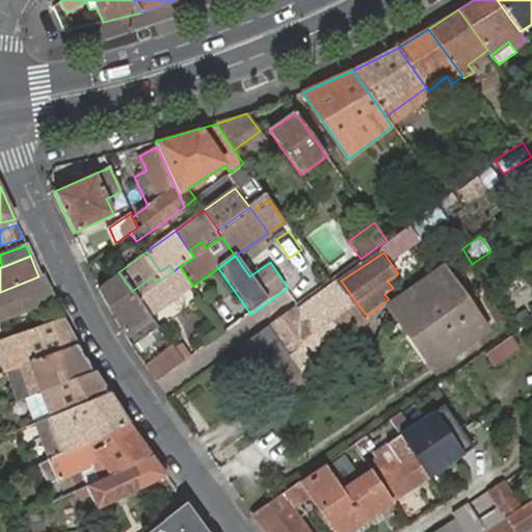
[(525,319),(531,314),(531,264),(503,283),(525,319)]
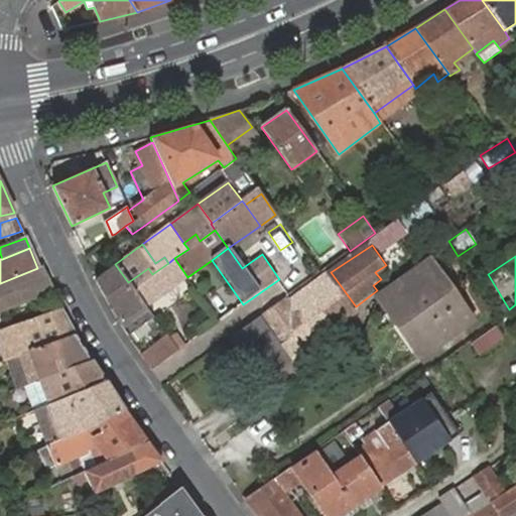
[(128,282),(146,306),(187,277),(174,258),(168,263),(152,274),(148,268),(128,282)]
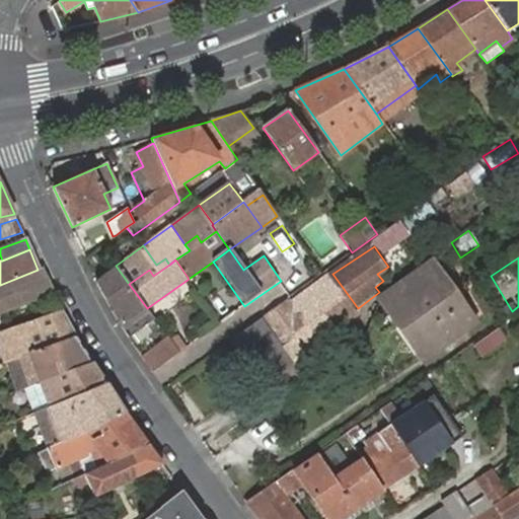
[(400,311),(414,329),(457,299),(431,263),(379,302),(391,318),(400,311)]
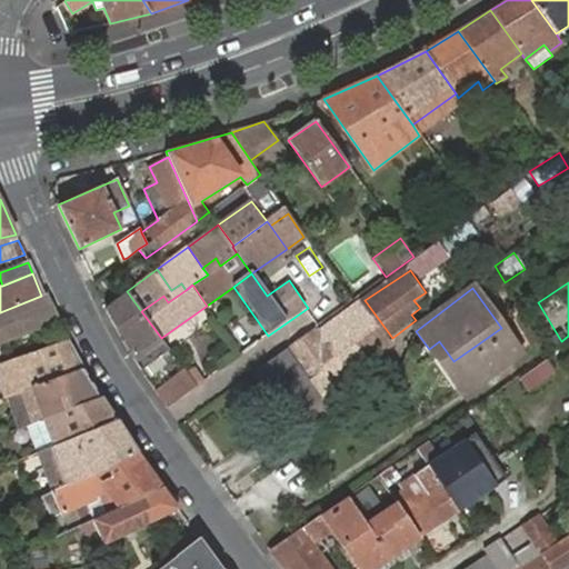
[(127,291),(105,307),(133,358),(140,370),(169,351),(161,338),(141,311),(127,291)]
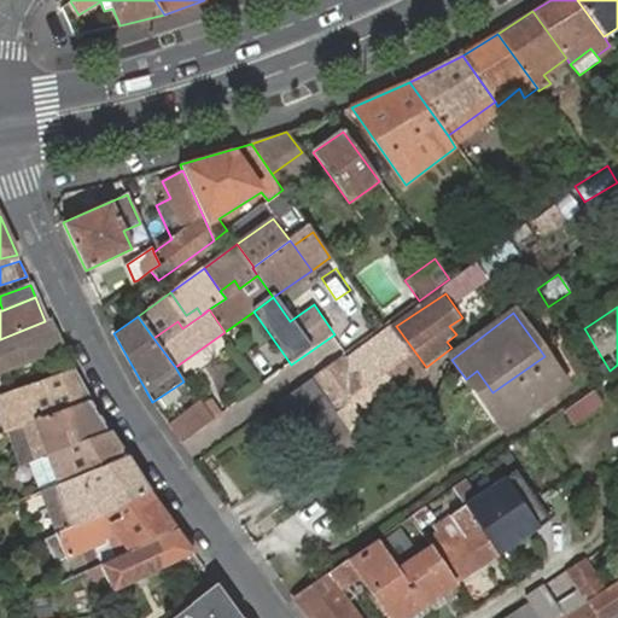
[(0,371),(63,347),(50,320),(45,321),(0,339),(0,371)]
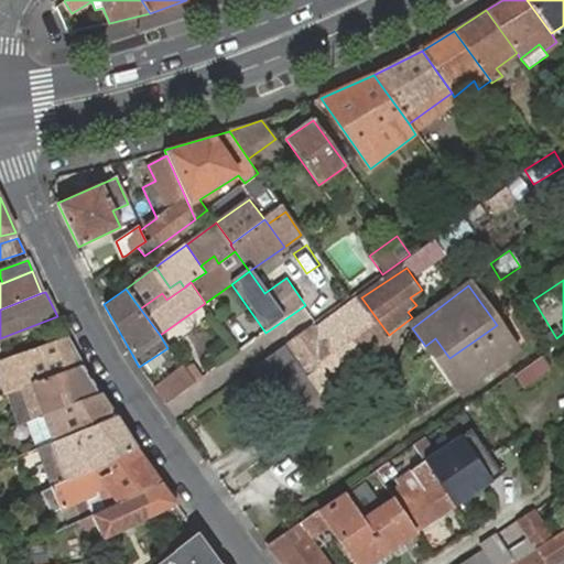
[(314,324),(259,365),(292,411),(323,390),(343,376),(344,377),(393,342),(389,335),(361,297),(317,328),(314,324)]
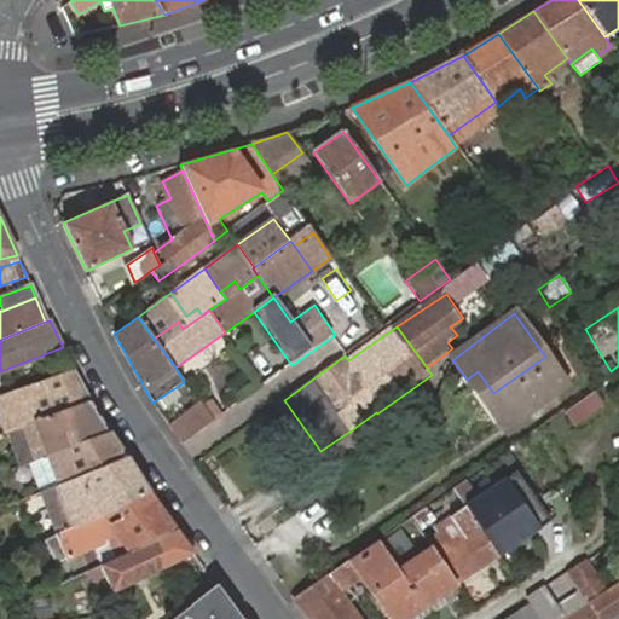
[(493,393),(510,418),(562,381),(545,357),(493,393)]
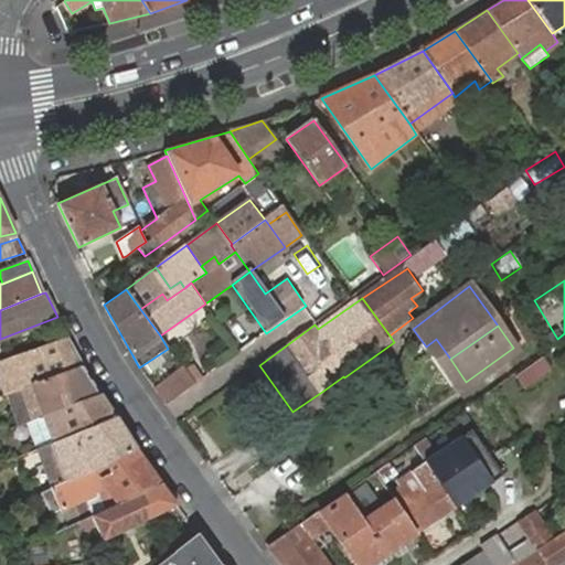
[(22,388),(82,366),(67,338),(10,359),(22,388)]
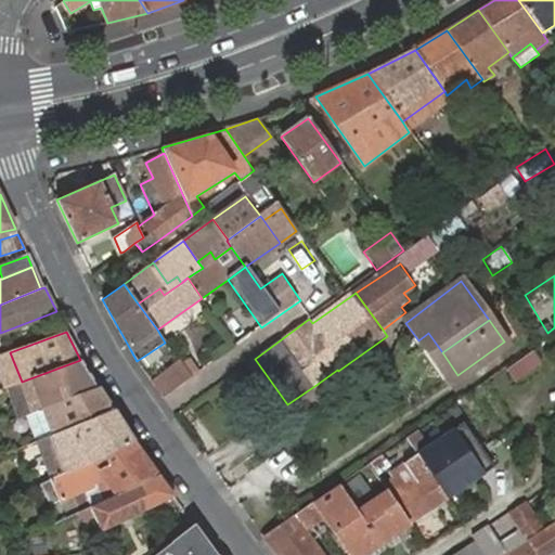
[(418,340),(433,359),(442,352),(428,333),(418,340)]
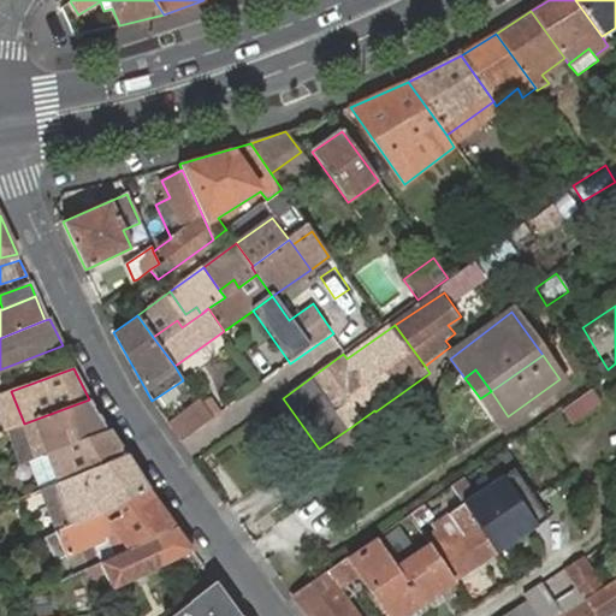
[(0,394),(0,427),(1,432),(24,424),(11,391),(0,394)]
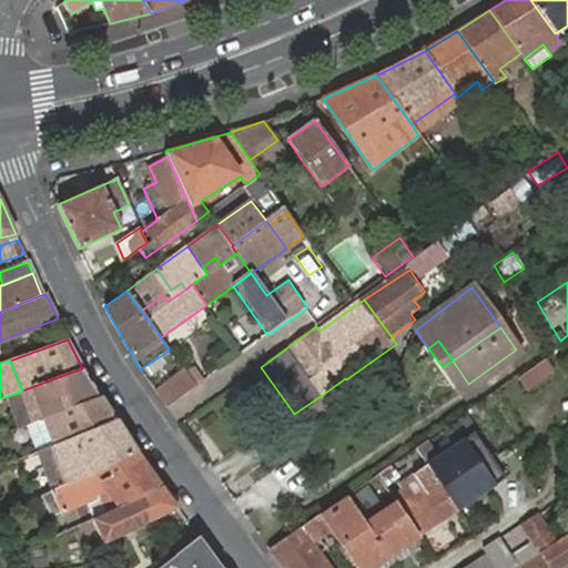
[(453,361),(443,367),(459,391),(468,384),(453,361)]
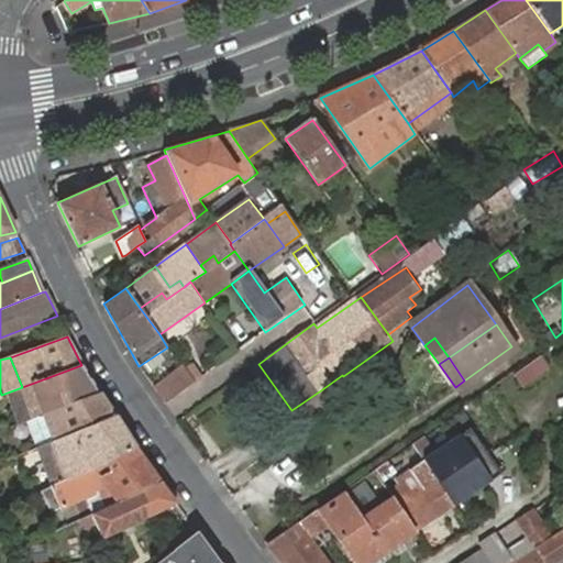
[(42,416),(99,394),(81,365),(22,387),(31,411),(19,416),(22,423),(26,422),(34,419),(42,416)]
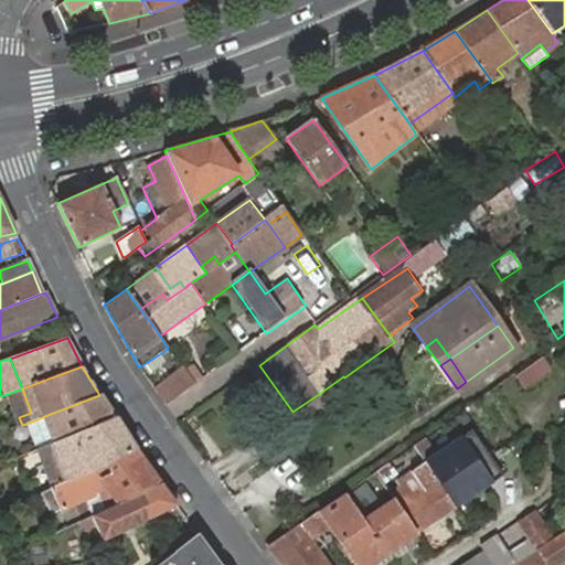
[(178,372),(155,390),(167,406),(191,388),(178,372)]
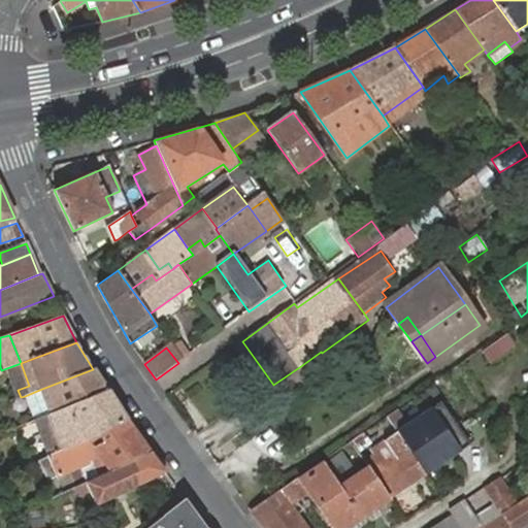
[(1,370),(12,400),(21,397),(18,390),(29,386),(21,363),(1,370)]
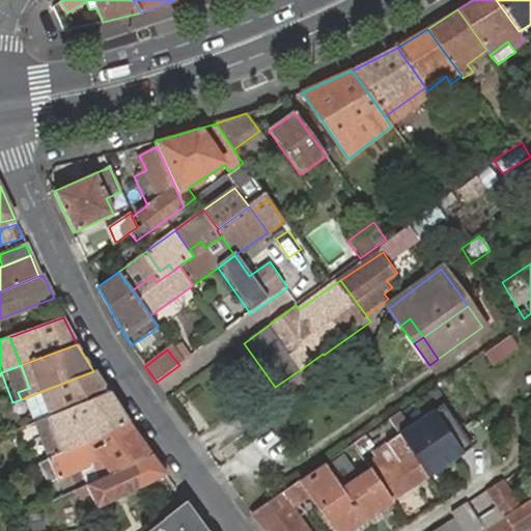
[(304,367),(275,387),(286,403),(315,383),(304,367)]
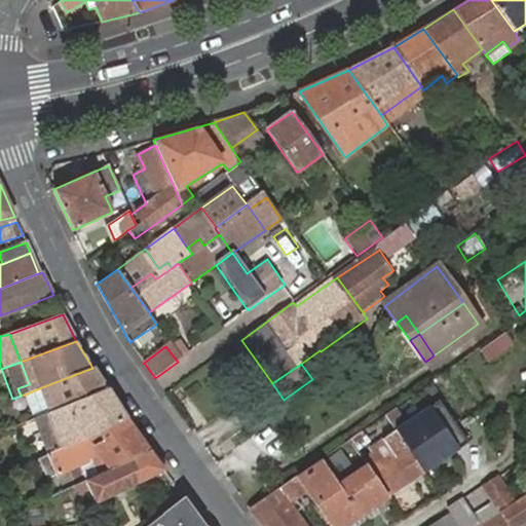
[(48,412),(107,388),(92,368),(39,388),(48,412)]
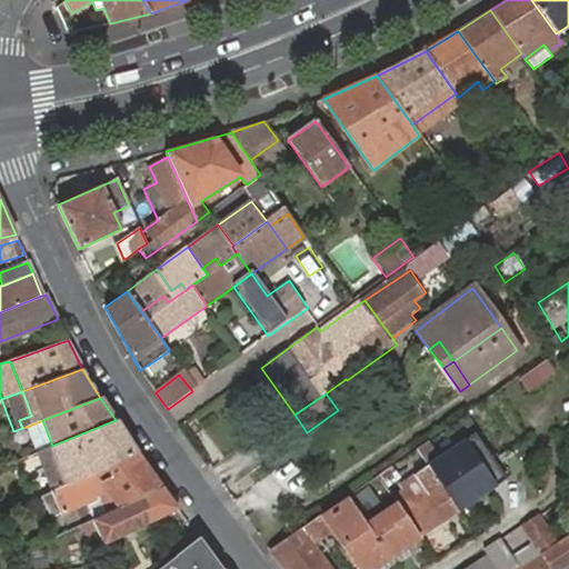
[(459,436),(476,425),(466,411),(449,422),(459,436)]
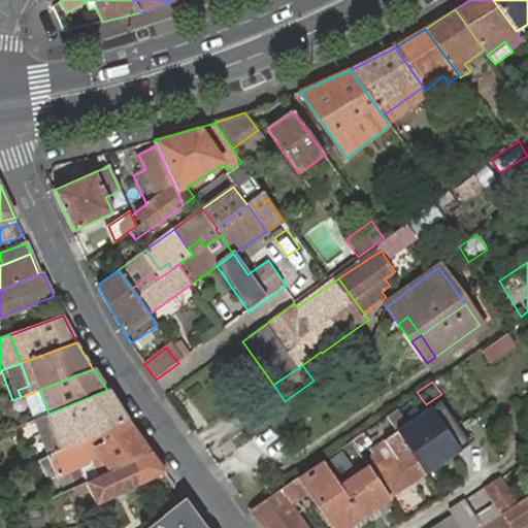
[(121,423),(129,419),(107,390),(48,414),(33,420),(50,458),(121,423)]
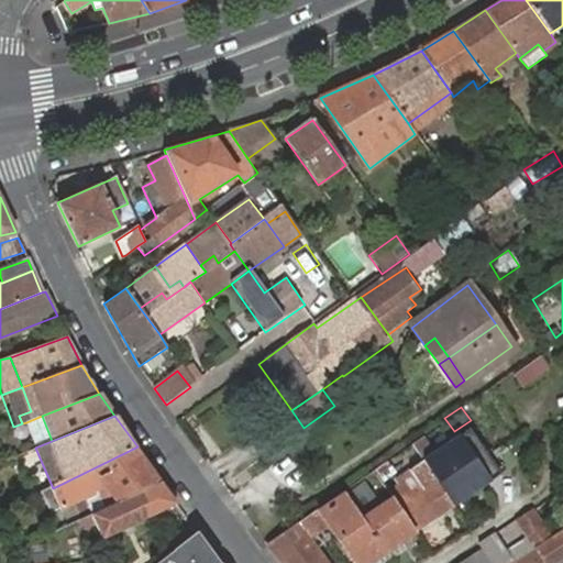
[(39,429),(34,419),(26,422),(31,432),(39,429)]
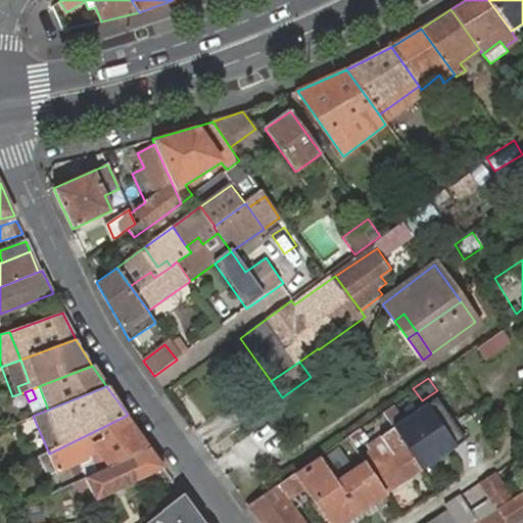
[(393,428),(422,470),(465,441),(437,399),(402,422),(391,403),(382,410),(393,428)]
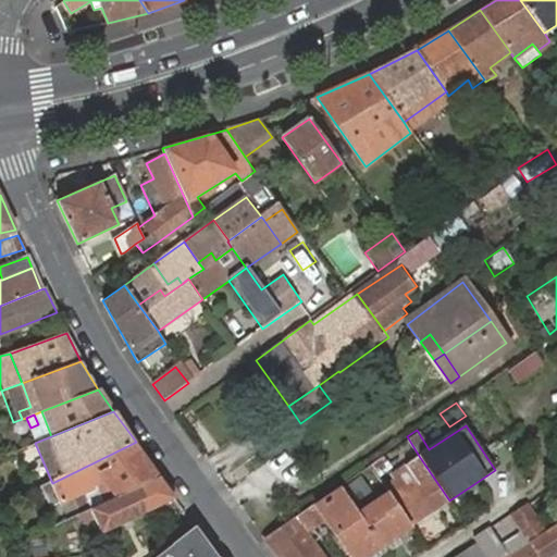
[(106,500),(159,475),(136,442),(127,446),(52,483),(41,487),(40,489),(49,508),(83,494),(88,508),(89,508),(106,500)]
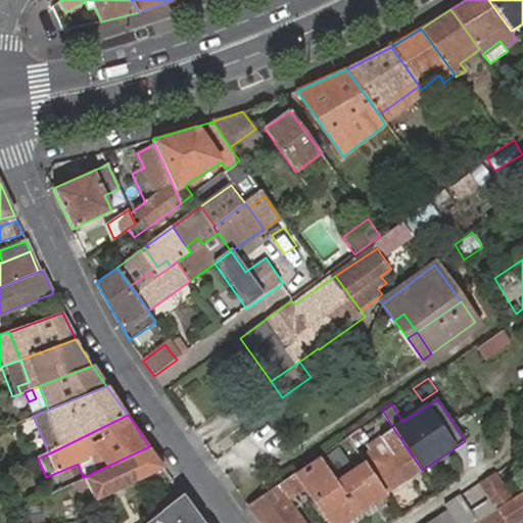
[(363,457),(386,493),(422,470),(393,428),(371,441),(375,448),(363,457)]
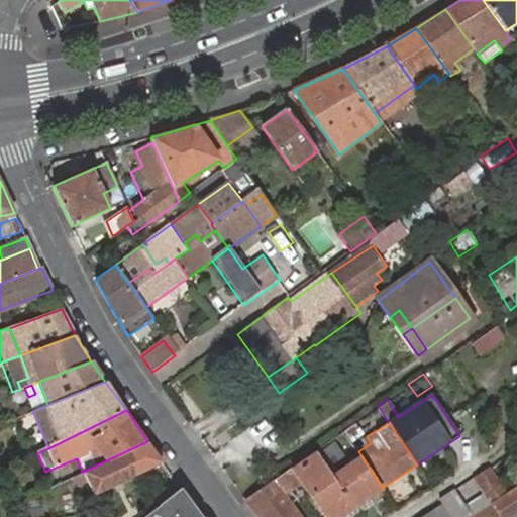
[(293,464),(283,471),(295,487),(304,481),(327,516),(336,516),(382,488),(358,451),(348,435),(297,470),(293,464)]
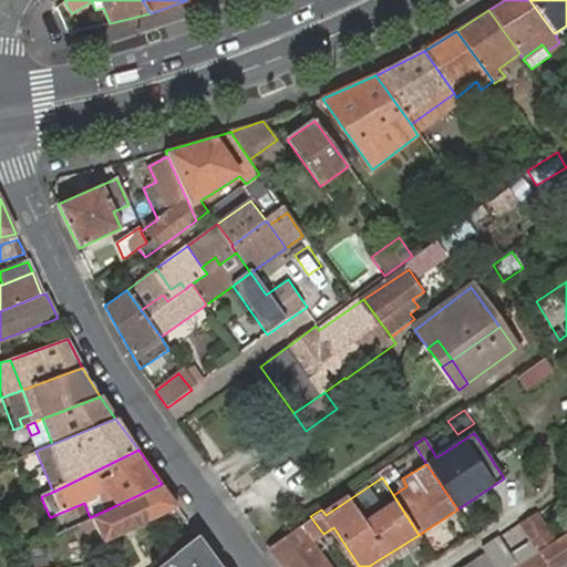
[(178,506),(162,484),(107,509),(91,517),(102,543),(178,506)]
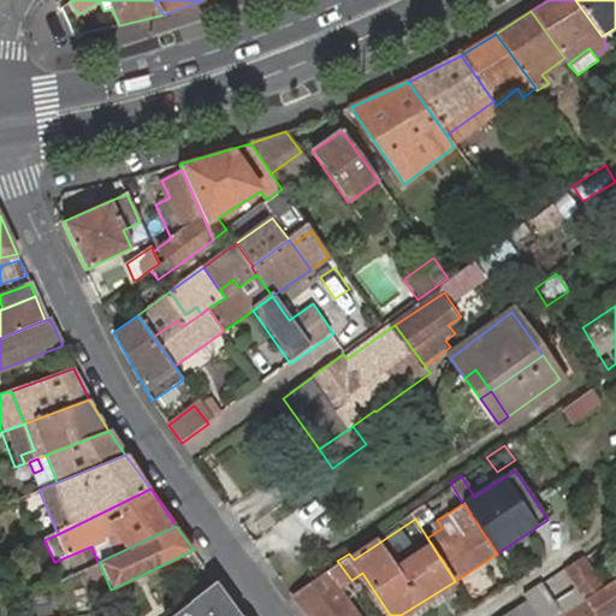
[(560,615),(603,588),(581,557),(542,584),(548,593),(570,578),(574,584),(554,597),(561,609),(550,615),(549,614),(544,615),(560,615)]
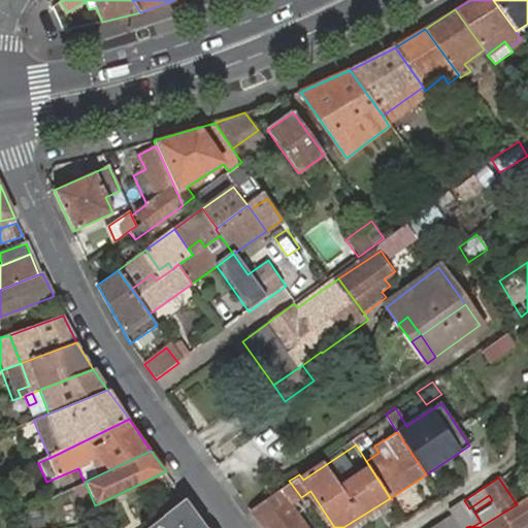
[(289,481),(250,508),(264,527),(306,527),(292,503),(301,497),(289,481)]
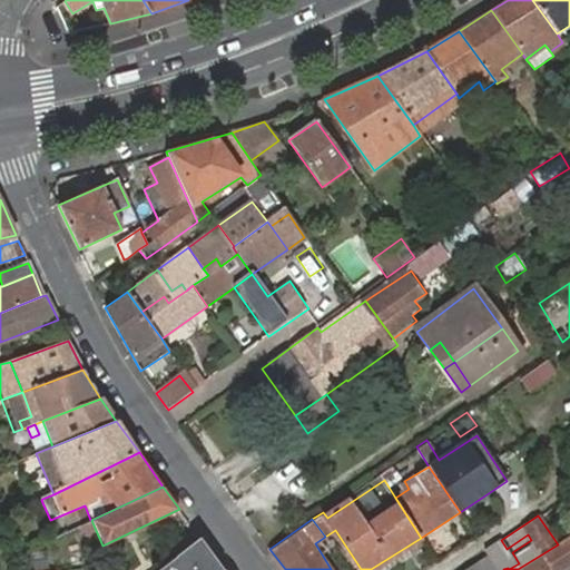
[(46,529),(50,539),(57,536),(53,527),(46,529)]
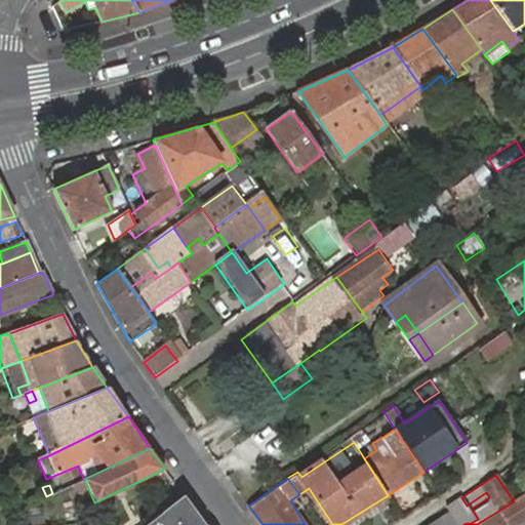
[(524,494),(514,501),(477,524),(518,524),(524,521),(524,494)]
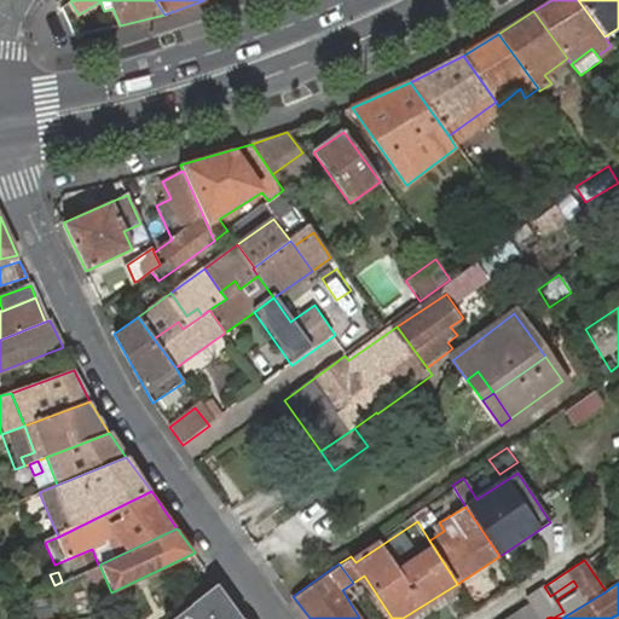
[(189,606),(185,618),(242,618),(218,585),(189,606)]
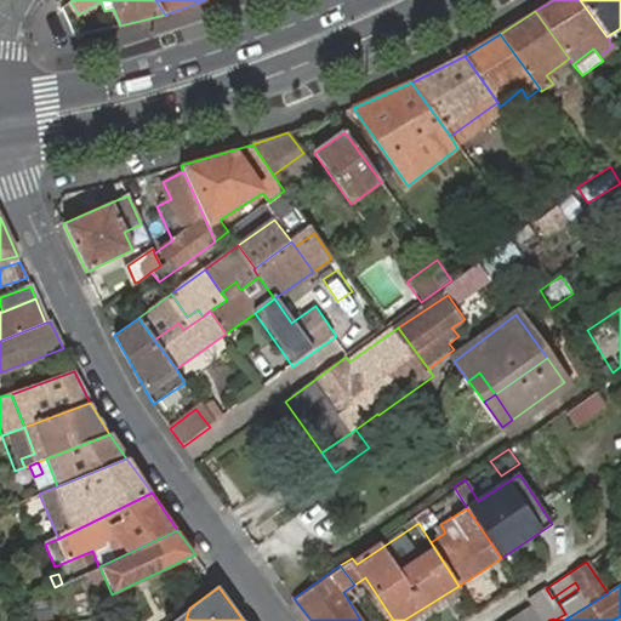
[(545,620),(558,613),(543,591),(528,600),(531,607),(541,620),(545,620)]
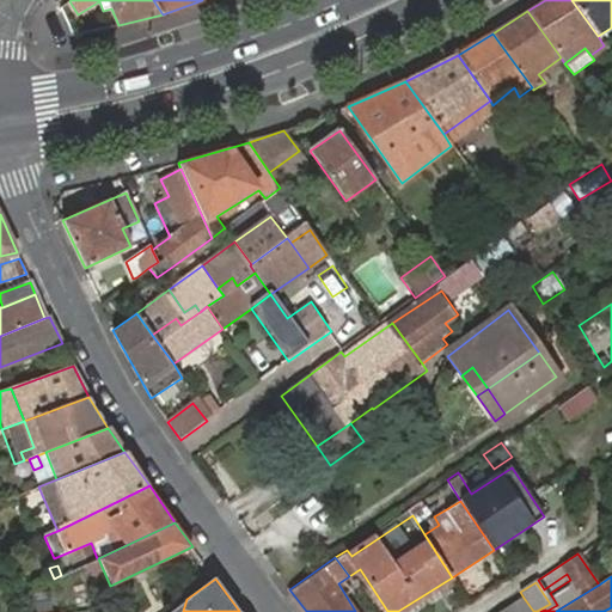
[(533,611),(524,598),(503,611),(533,611)]
